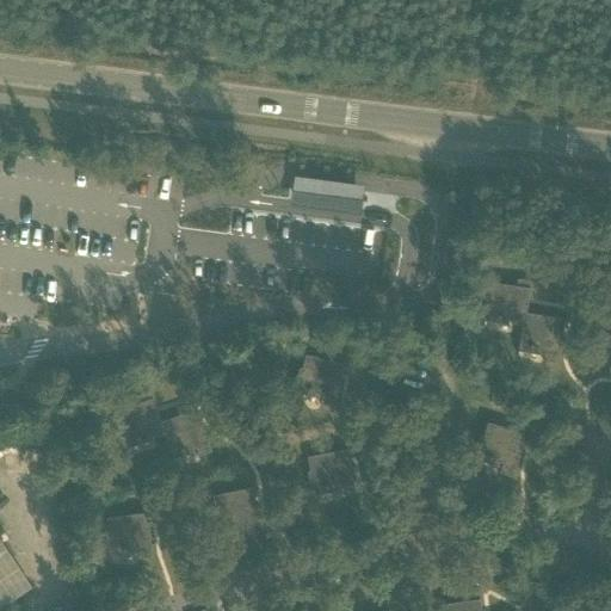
[(362,192),(292,183),(290,199),(359,208),(362,192)]
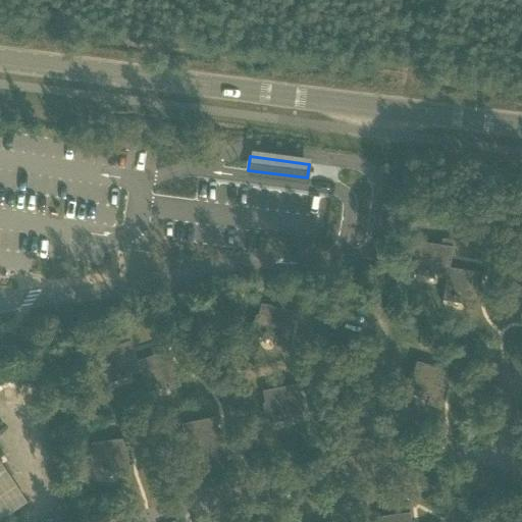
[(481,273),(449,268),(447,278),(442,305),(444,305),(445,297),(453,298),(453,299),(456,300),(457,299),(466,300),(465,309),(475,311),(481,273)]
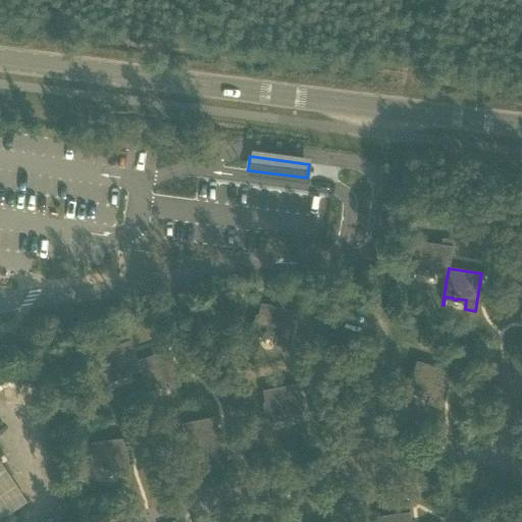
[(261,304),(252,340),(253,341),(255,332),(263,334),(263,335),(266,336),(266,334),(276,337),(274,347),(284,350),(294,312),(261,304)]
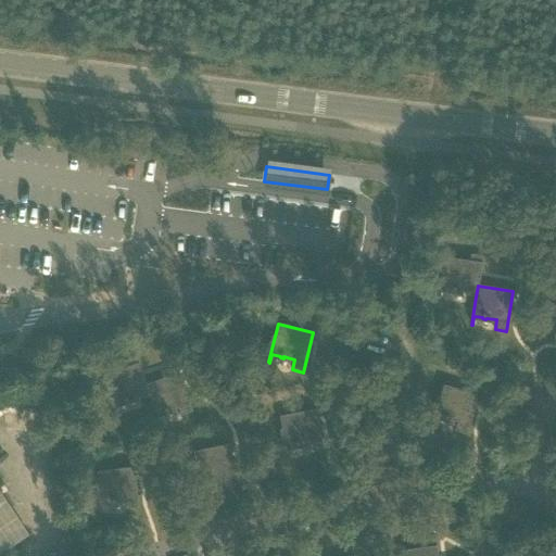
[(138,400),(149,395),(146,386),(137,357),(125,361),(127,367),(104,376),(117,413),(118,412),(115,404),(124,401),(124,402),(128,401),(127,400),(137,396),(138,400)]
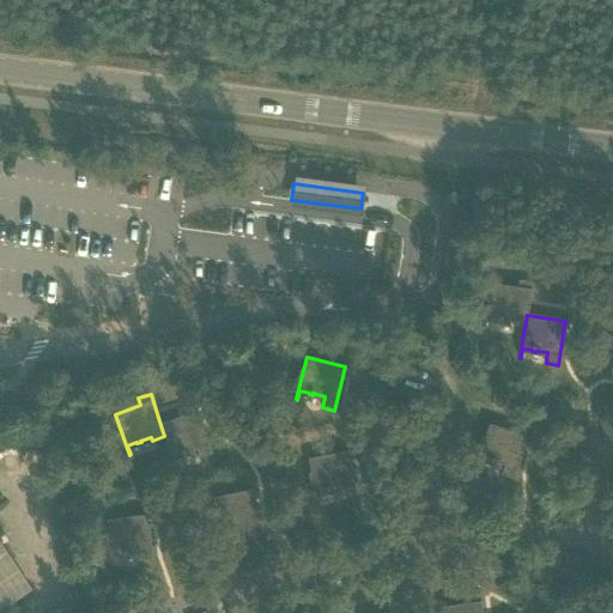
[(198,412),(161,425),(164,436),(174,466),(175,466),(173,456),(181,453),(182,455),(186,454),(184,451),(196,448),(200,459),(212,454),(198,412)]
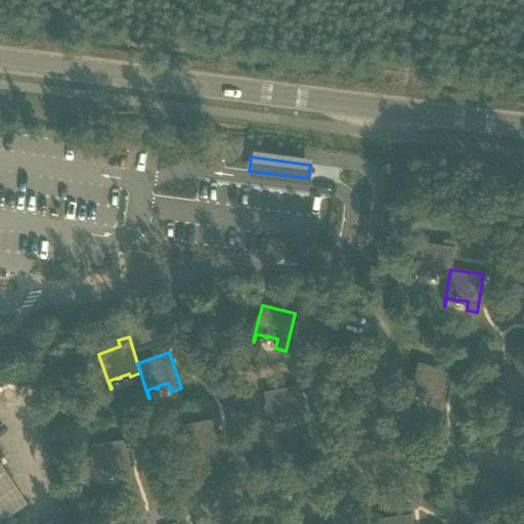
[(419,363),(407,399),(408,399),(410,391),(419,393),(418,395),(422,396),(422,395),(432,397),(429,406),(439,410),(450,374),(419,363)]
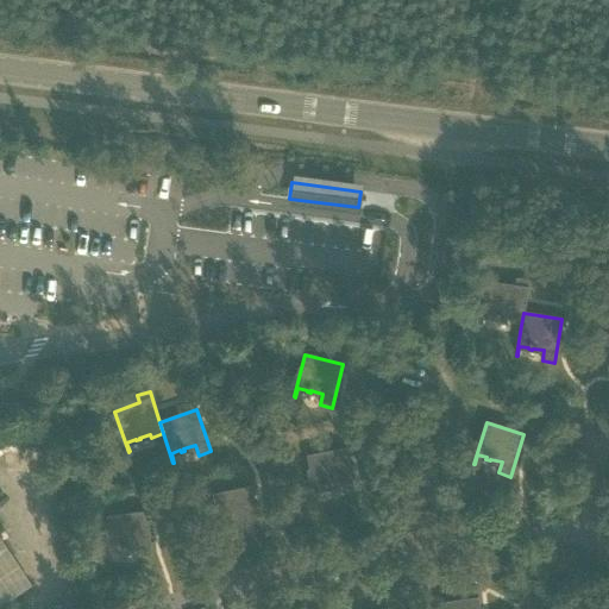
[(307,457),(314,498),(315,498),(314,489),(324,488),(324,489),(327,488),(327,487),(339,484),(340,495),(353,493),(345,450),(307,457)]
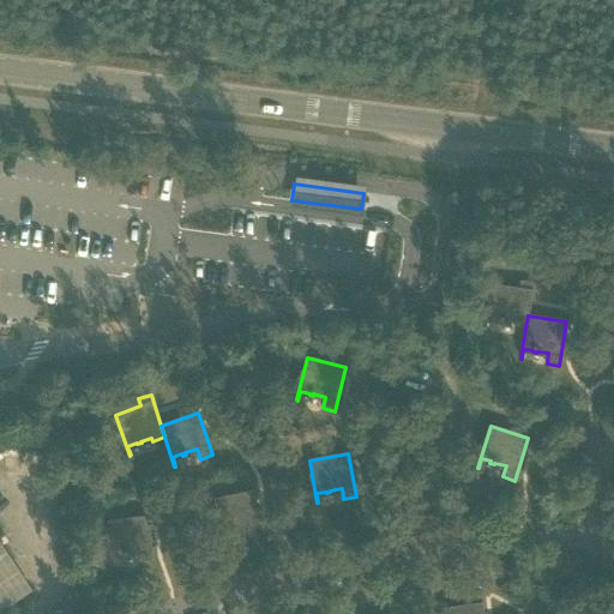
[(214,500),(223,542),(224,542),(222,533),(232,530),(232,533),(235,531),(235,529),(247,527),(250,537),(262,535),(252,492),(214,500)]
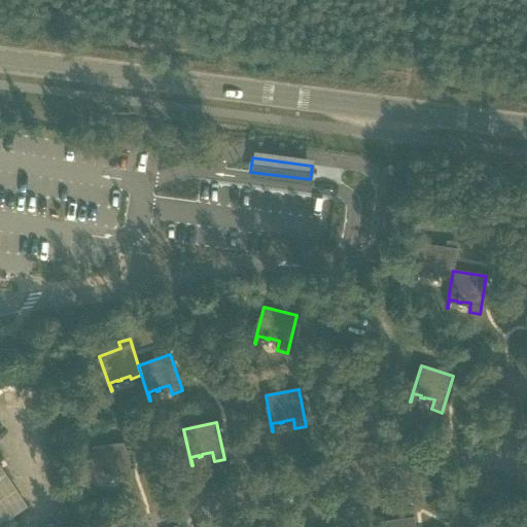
[(93,448),(97,485),(98,485),(97,477),(105,476),(105,477),(109,477),(109,475),(118,473),(120,483),(132,482),(127,444),(93,448)]
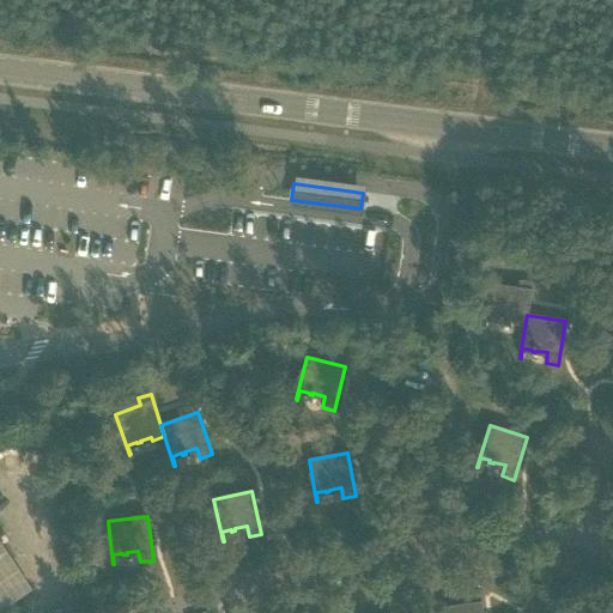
[(481,612),(480,595),(467,596),(468,605),(442,608),(442,612),(481,612)]
